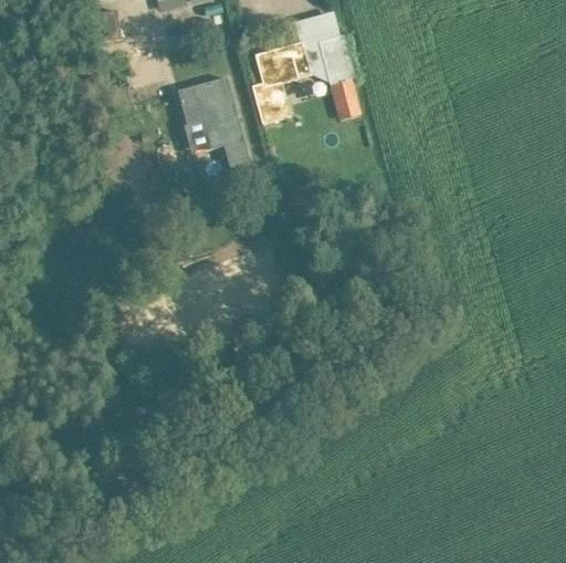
[(121,38),(117,9),(88,12),(92,41),(121,38)]
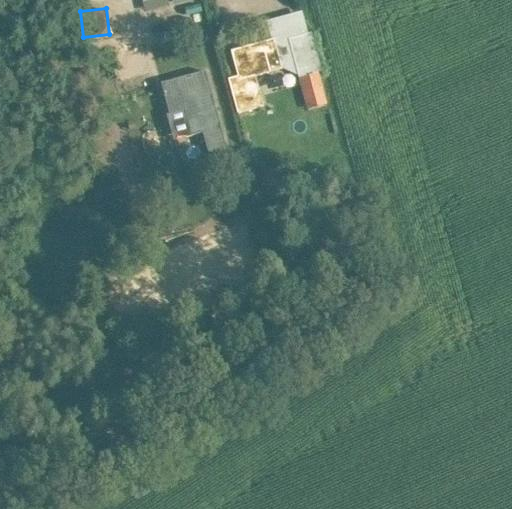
[(311,31),(288,37),(298,76),(321,70),(311,31)]
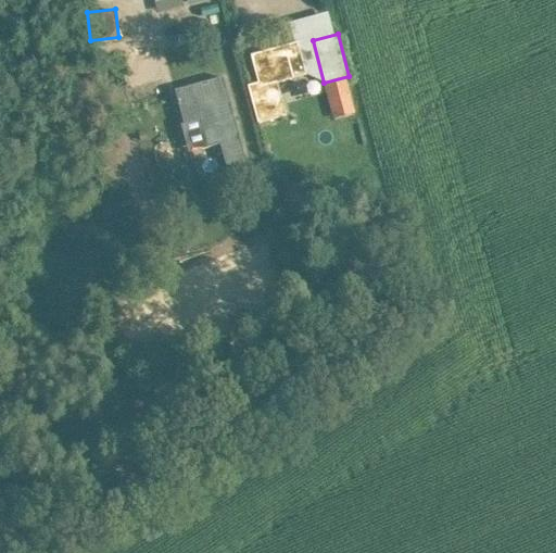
[(250,53),(257,80),(247,84),(257,122),(286,114),(277,80),(305,73),(297,40),(250,53)]
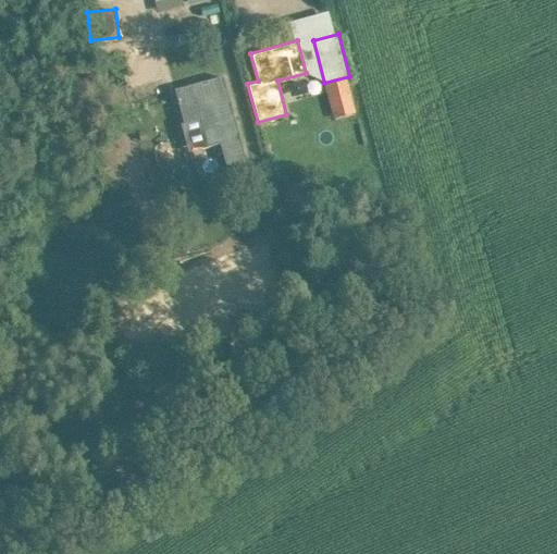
[(174,88),(184,122),(199,118),(207,146),(220,143),(229,174),(248,169),(223,75),(174,88)]
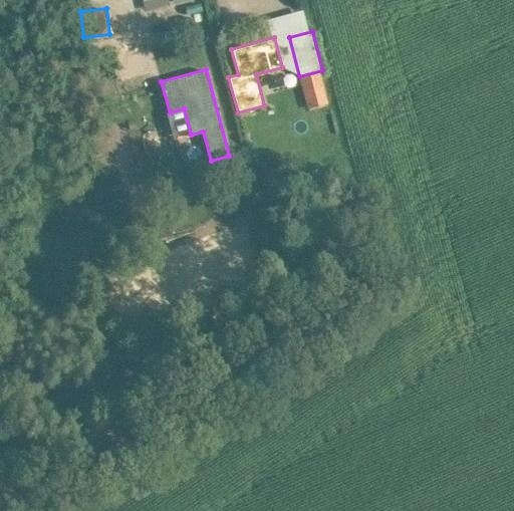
[(279,170),(265,168),(262,184),(276,187),(279,170)]
